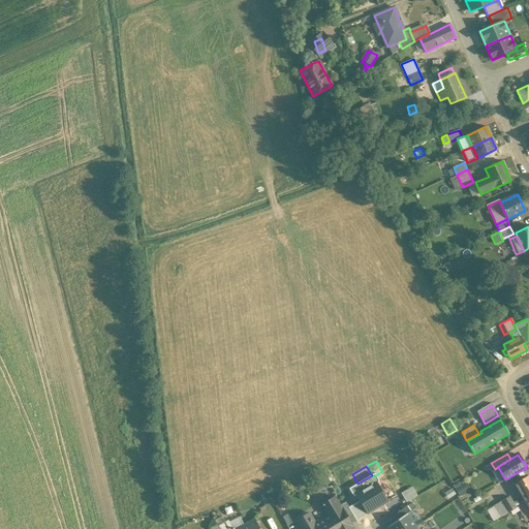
[(517,483),(526,477),(522,470),(512,475),(517,483)]
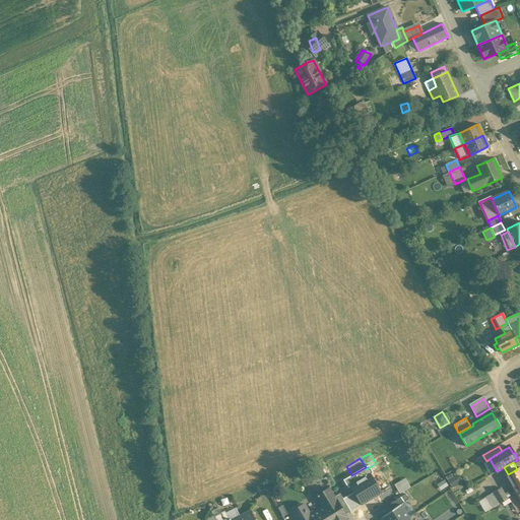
[(320,466),(313,470),(317,477),(324,473),(320,466)]
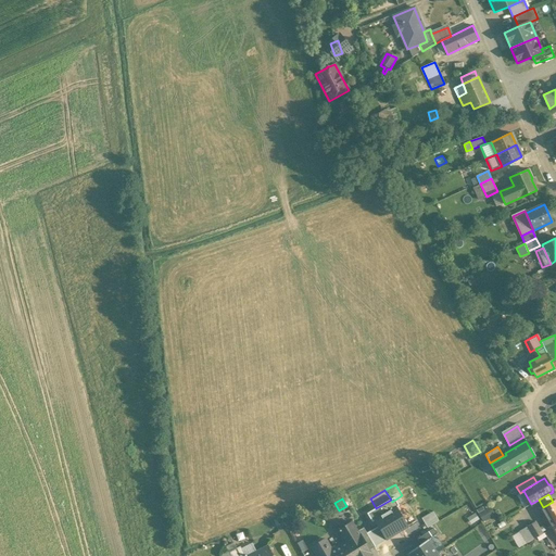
[(391,500),(376,508),(380,516),(395,507),(392,502),(391,500)]
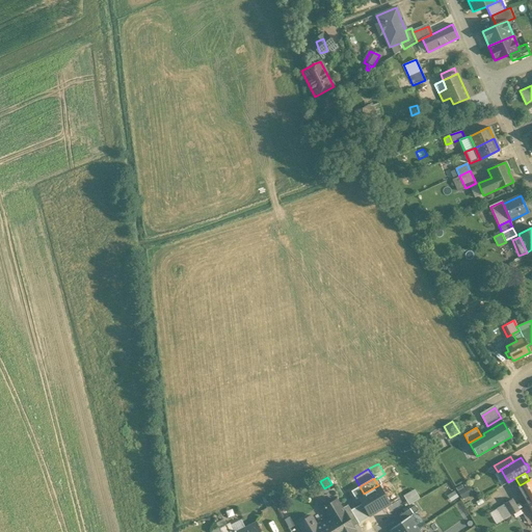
[(531,503),(531,478),(529,480),(520,485),(517,486),(528,506),(531,503)]
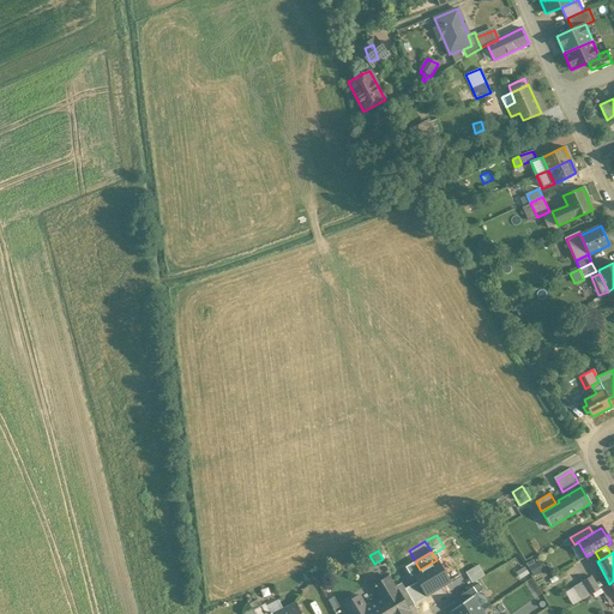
[(533,560),(525,564),(533,577),(545,569),(539,559),(534,563),(533,560)]
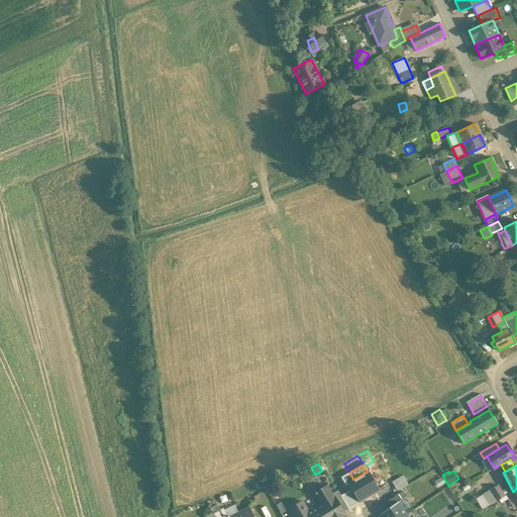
[(353,480),(348,483),(359,501),(379,490),(368,472),(353,480)]
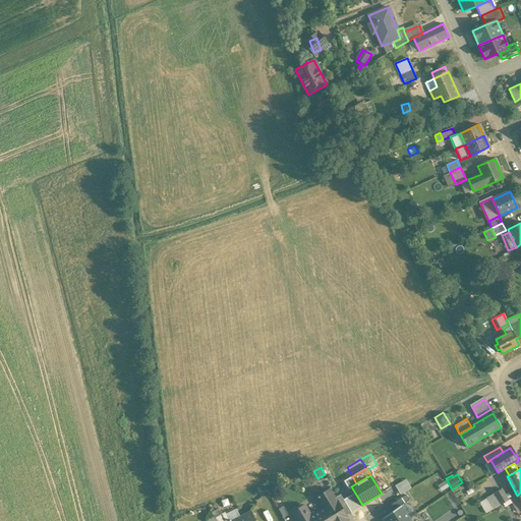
[(395,484),(400,494),(411,487),(406,478),(395,484)]
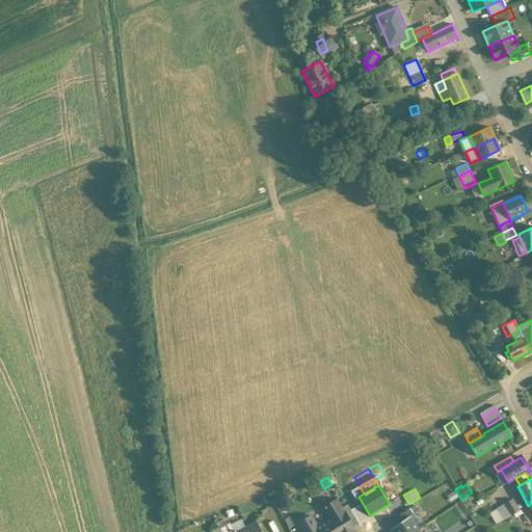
[(281,493),(273,496),(276,503),(284,500),(281,493)]
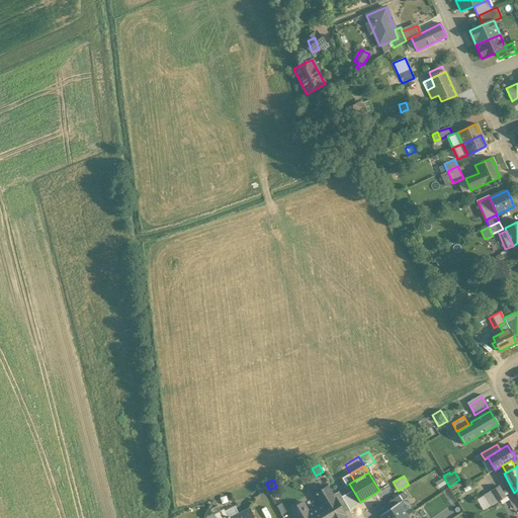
[(258,484),(246,489),(249,496),(261,491),(258,484)]
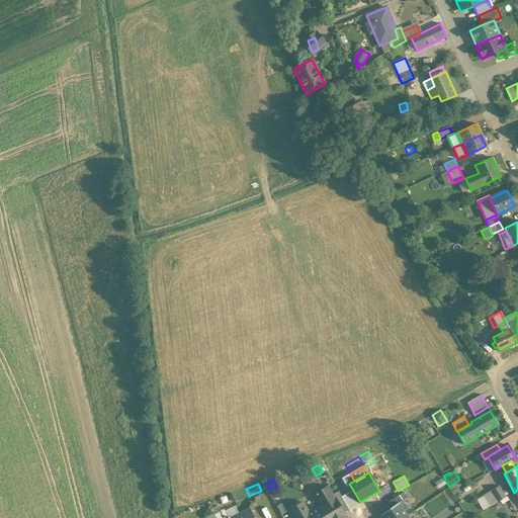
[(506,498),(499,486),(491,491),(498,502),(506,498)]
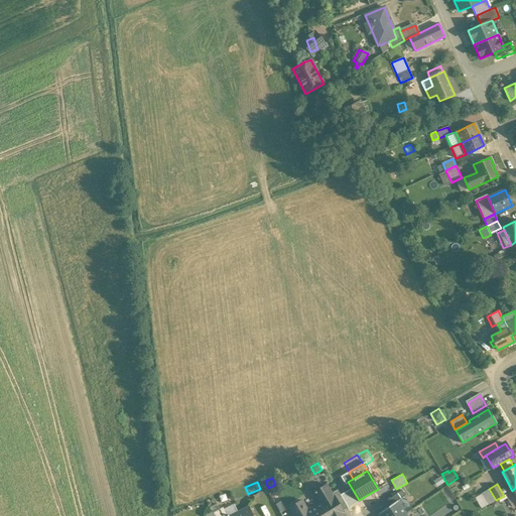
[(320,504),(307,512),(300,501),(288,507),(293,515),(343,515),(345,515),(342,511),(343,511),(334,496),(334,497),(332,494),(327,485),(313,492),(320,504)]
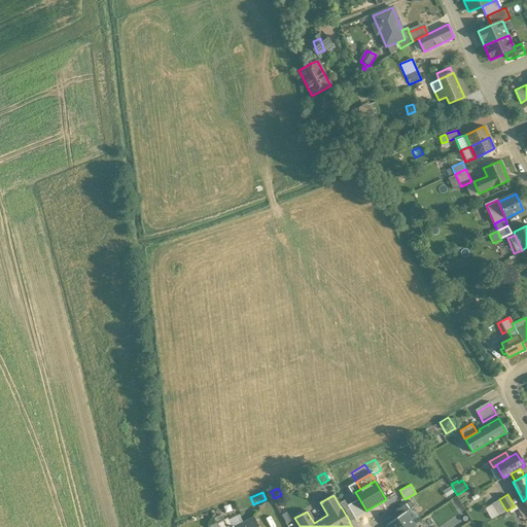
[(506,511),(499,499),(492,504),(499,515),(506,511)]
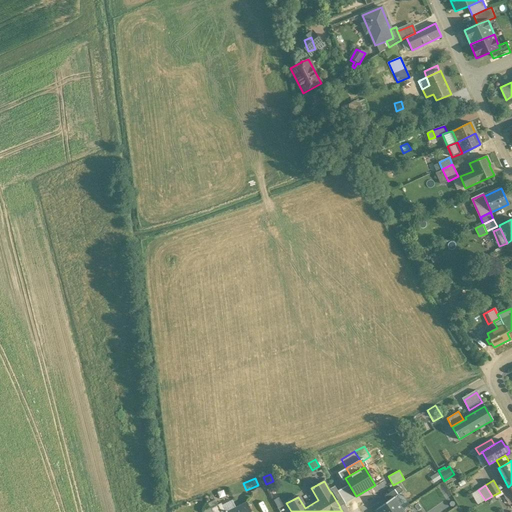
[(345,504),(335,486),(329,490),(331,493),(331,492),(340,507),(345,504)]
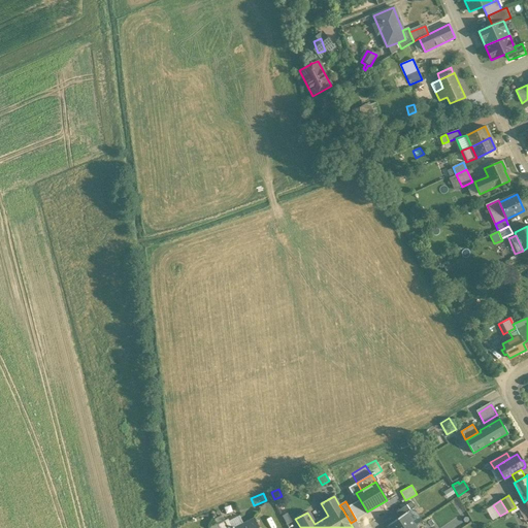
[(527,508),(524,502),(517,506),(526,523),(527,521),(527,508)]
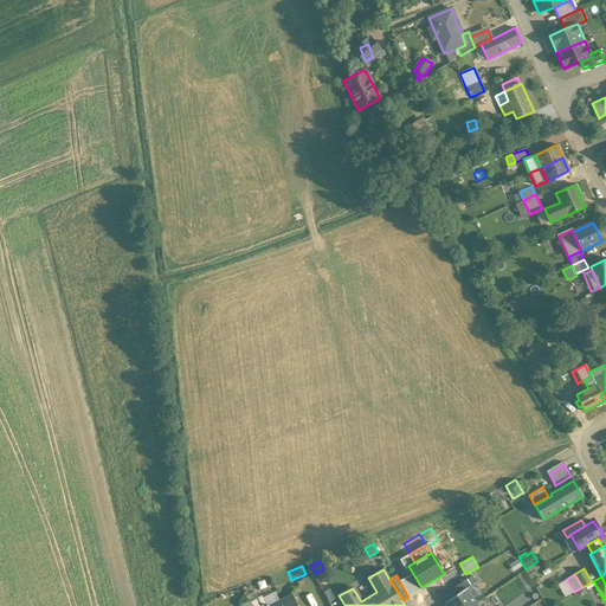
[(455,587),(459,593),(471,586),(468,579),(455,587)]
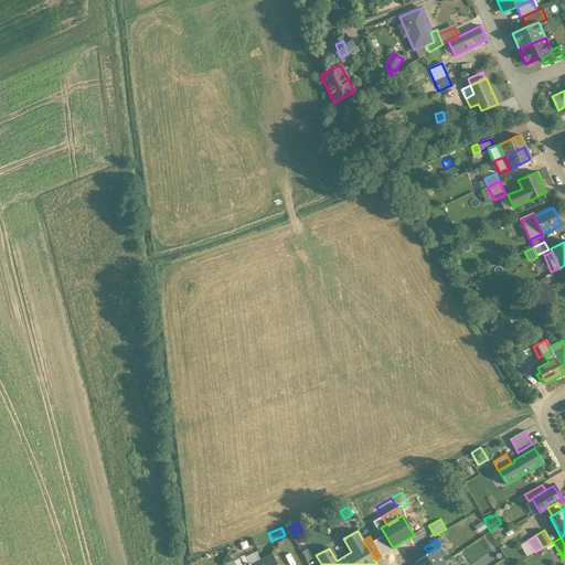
[(535,552),(528,541),(520,545),(528,557),(535,552)]
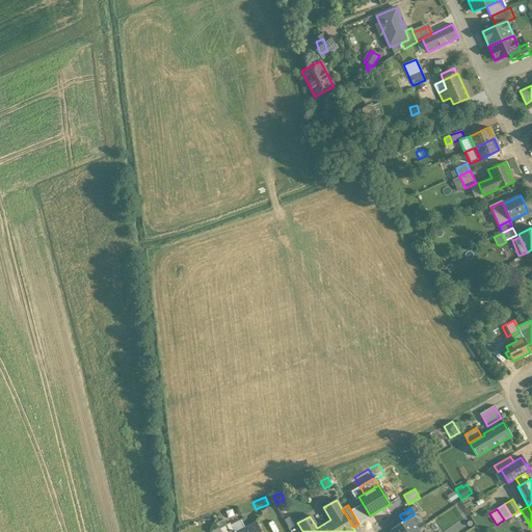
[(511,515),(505,519),(509,525),(514,522),(511,515)]
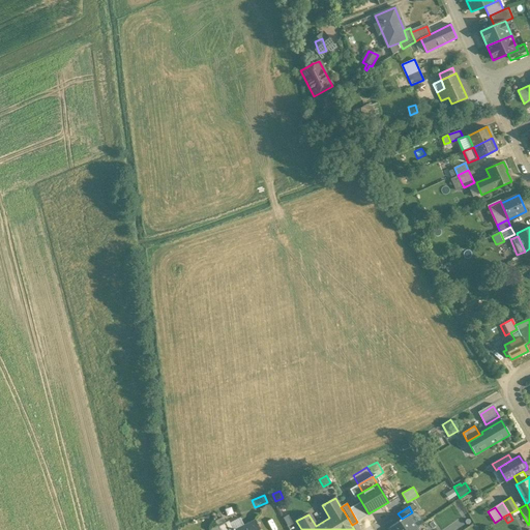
[(389,527),(391,529),(413,529),(417,528),(409,514),(389,527)]
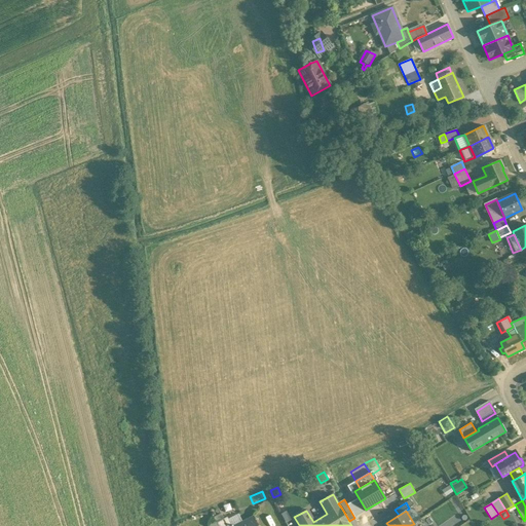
[(221,514),(213,517),(216,523),(223,519),(221,514)]
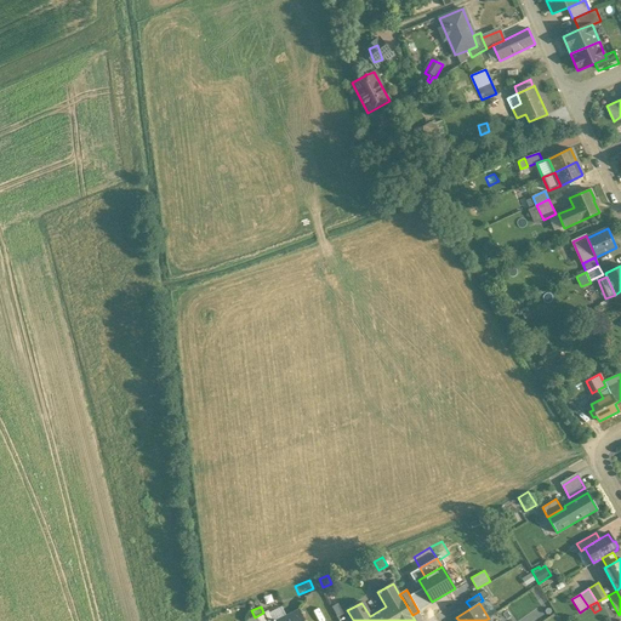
[(281,607),(269,613),(273,620),(285,615),(281,607)]
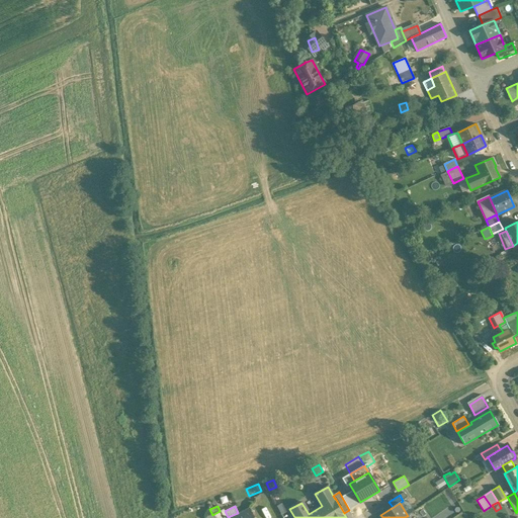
[(230,517),(254,517),(249,508),(230,517)]
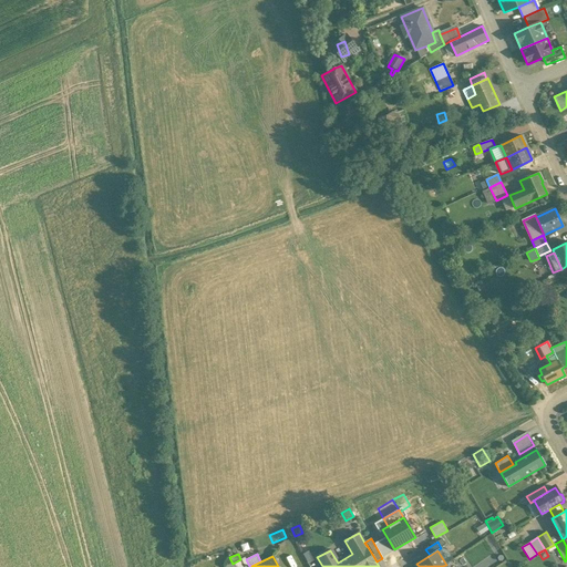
[(249,566),(246,559),(245,557),(240,559),(233,564),(234,566),(249,566)]
